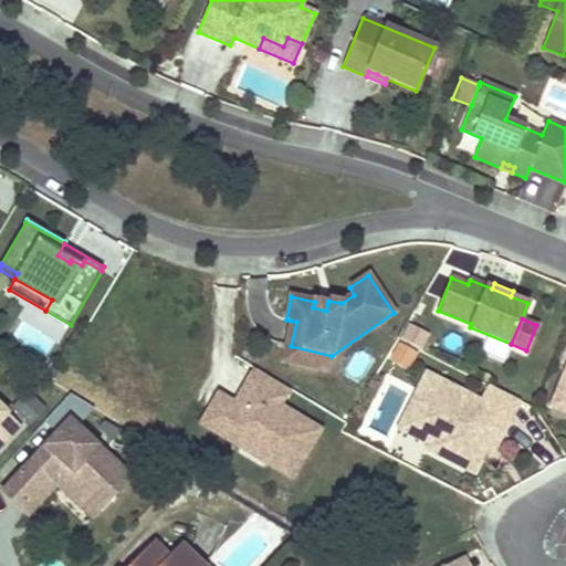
[(327,373),(332,356),(291,346),(296,322),(291,321),(282,363),(327,373)]
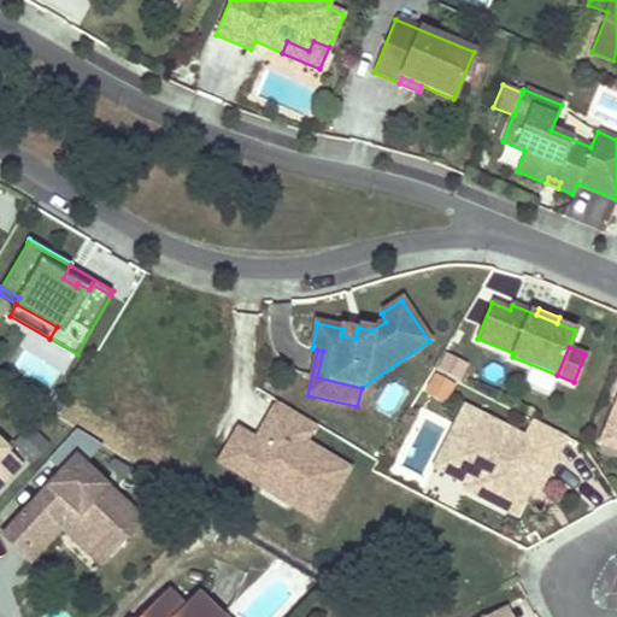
[(444,354),(438,372),(460,380),(466,362),(444,354)]
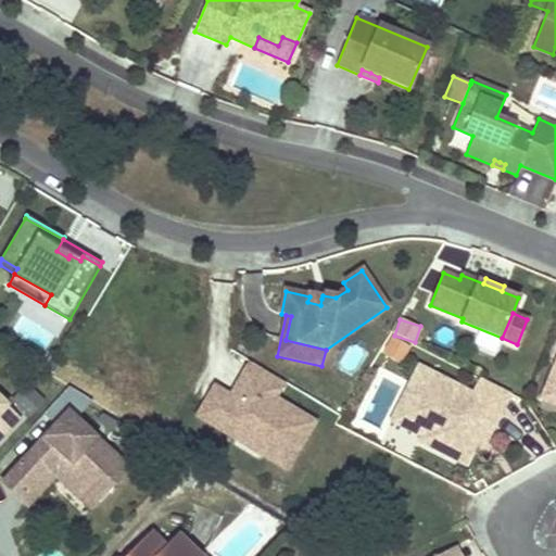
[(382,355),(404,362),(409,343),(388,337),(382,355)]
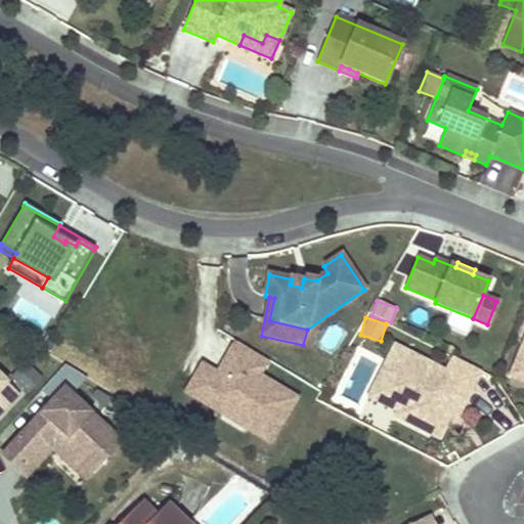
[(49,355),(55,346),(45,340),(39,350),(49,355)]
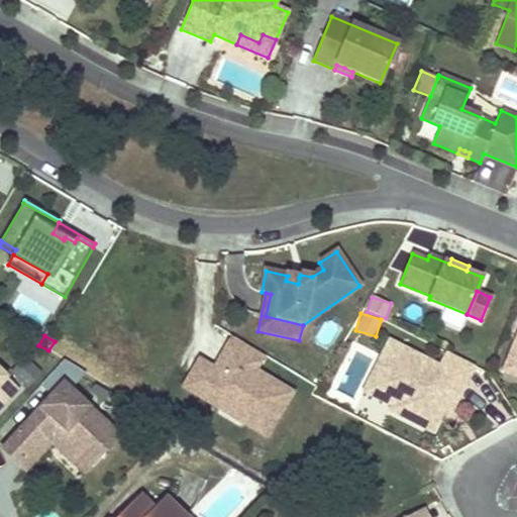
[(268,358),(232,337),(214,368),(200,359),(184,387),(214,405),(219,396),(249,414),(244,423),(267,436),(294,392),(256,370),(261,363),(264,365),(268,358)]
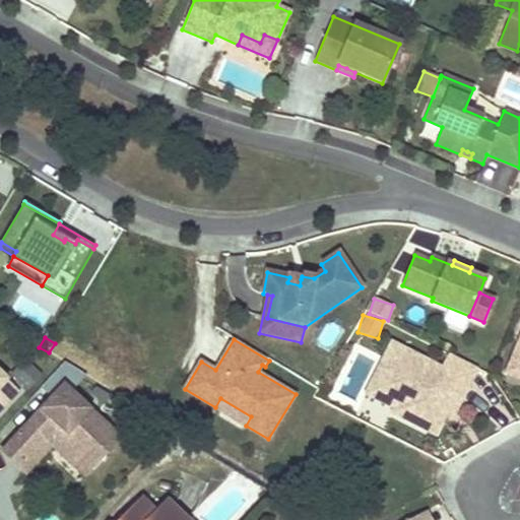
[(519,340),(507,371),(519,376),(519,340)]
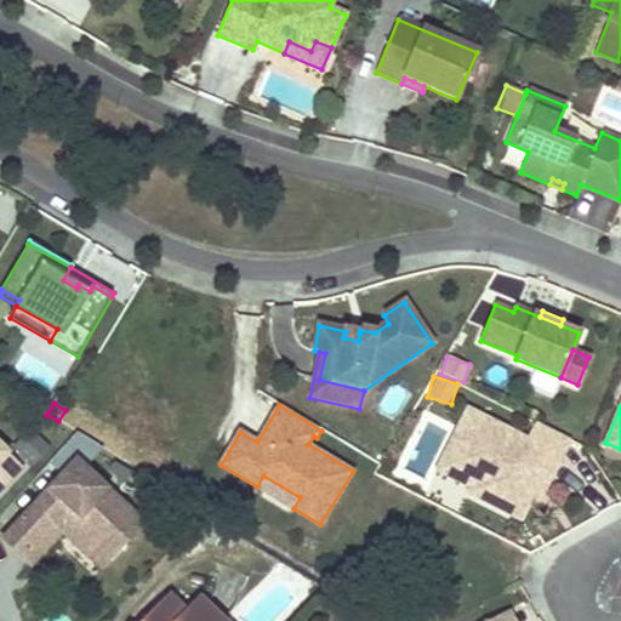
[(551,473),(569,438),(537,422),(529,440),(467,409),(445,454),(479,472),(472,488),(468,493),(518,517),(529,495),(542,469),(551,473)]
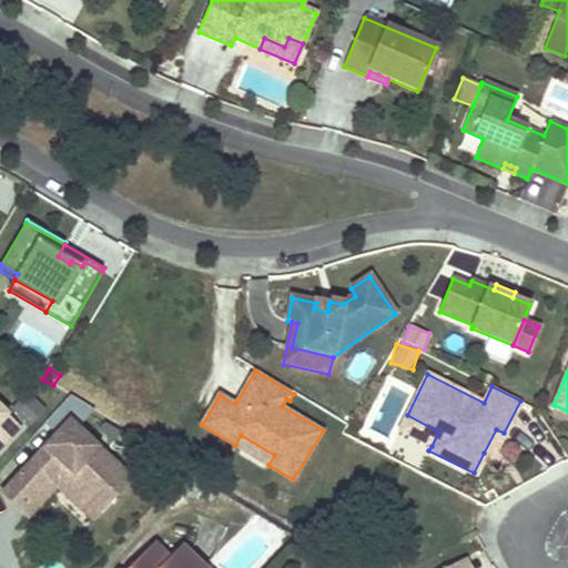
[(438,432),(407,415),(399,429),(432,446),(438,432)]
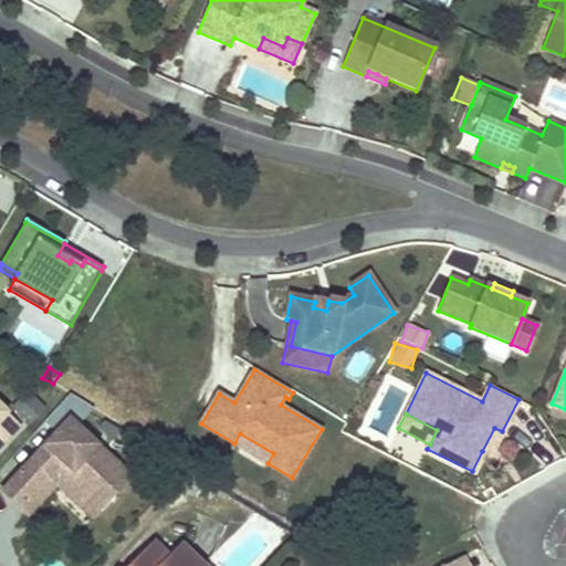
[(0,437),(9,427),(0,418),(0,437)]
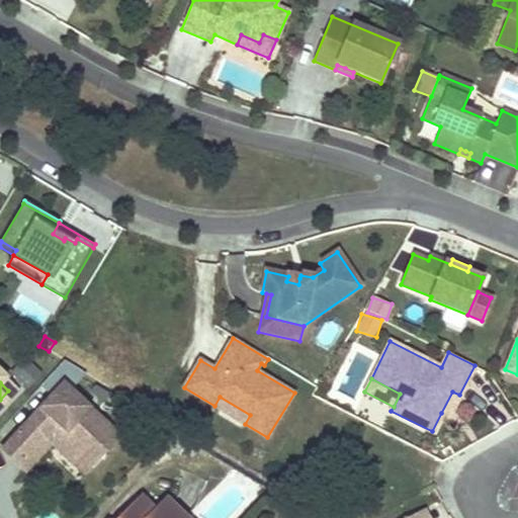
[(69,383),(6,450),(31,473),(58,446),(67,437),(98,466),(125,437),(69,383)]
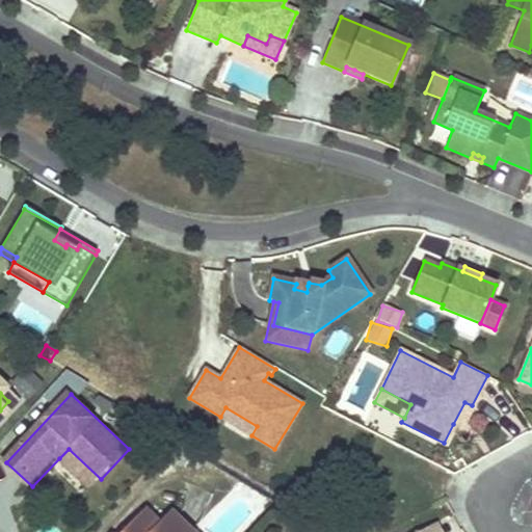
[(460,427),(472,405),(464,402),(453,424),(460,427)]
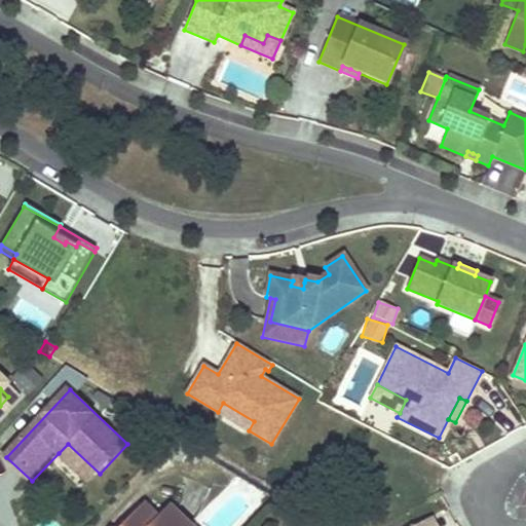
[(68,444),(59,453),(90,483),(100,474),(68,444)]
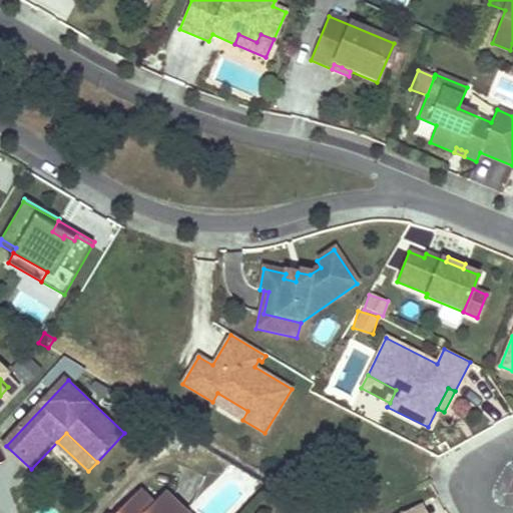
[(128,512),(129,512),(141,501),(134,494),(122,507),(128,512)]
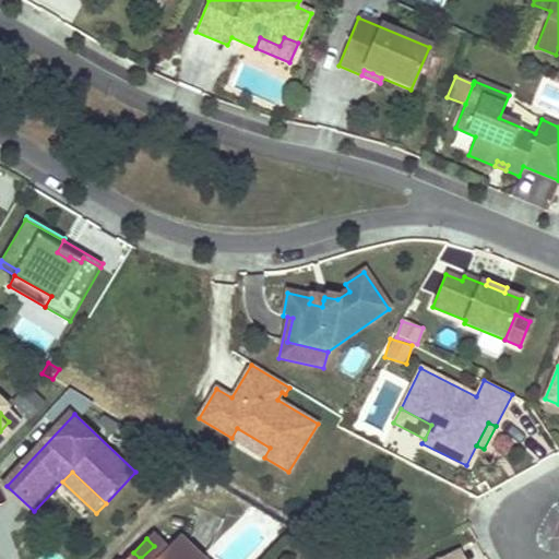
[(177,546),(191,558),(194,558),(199,555),(182,539),(177,546)]
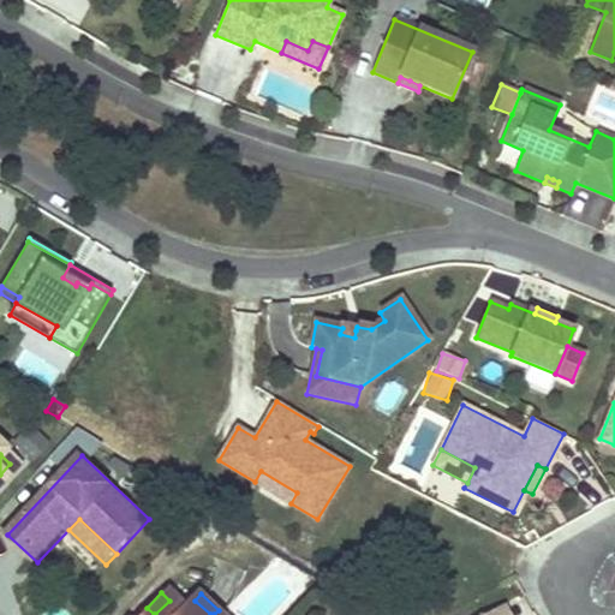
[(210,614),(195,601),(190,596),(178,608),(169,601),(155,614),(154,614),(147,608),(138,614),(210,614)]
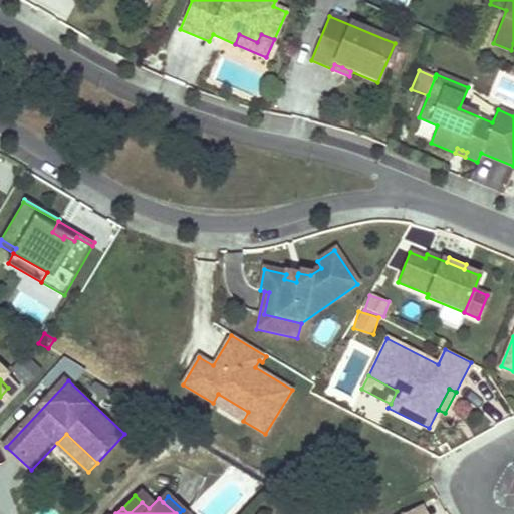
[(424,513),(420,505),(407,512),(407,513),(424,513)]
